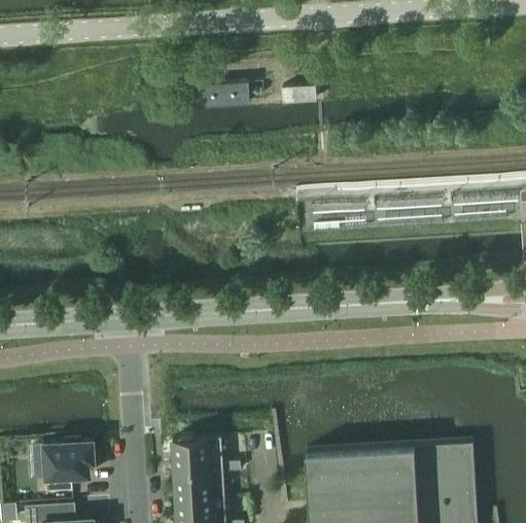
[(282,103),(316,101),(315,86),(282,89),(282,103)]
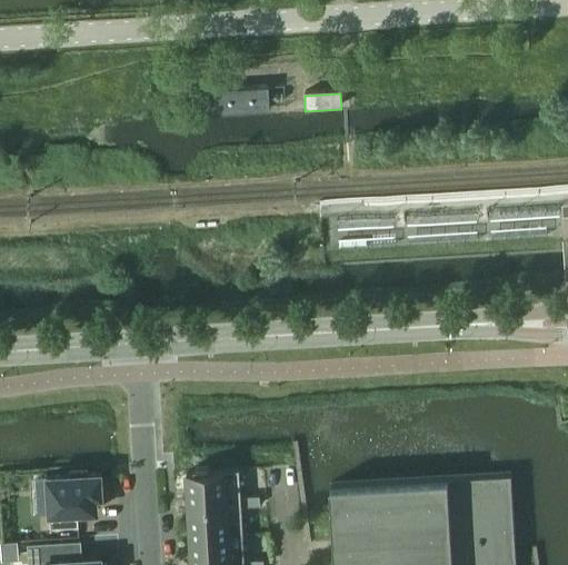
[(238,472),(187,475),(190,541),(242,537),(240,511),(240,501),(238,472)]
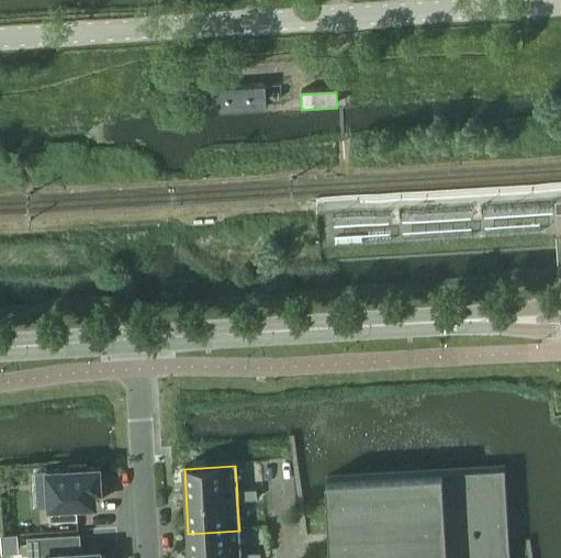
[(100,493),(99,470),(86,471),(86,468),(68,469),(68,472),(46,473),(49,525),(77,524),(76,510),(96,508),(94,493),(100,493)]
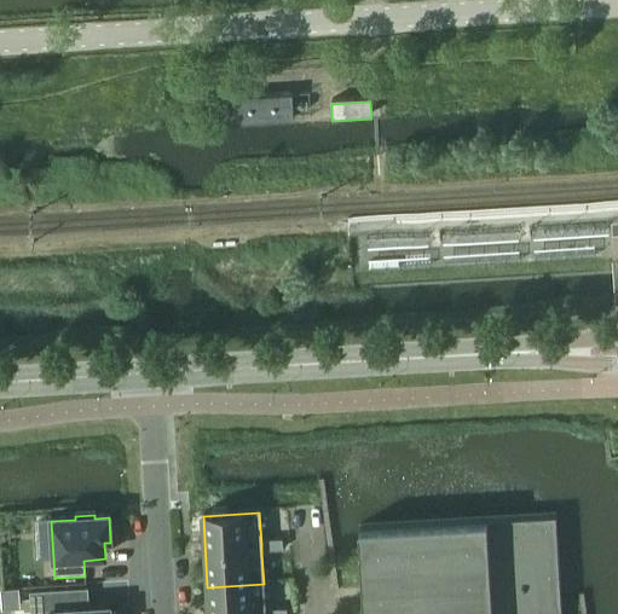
[(560,613),(560,608),(555,520),(358,531),(361,565),(361,567),(363,613),(560,613)]
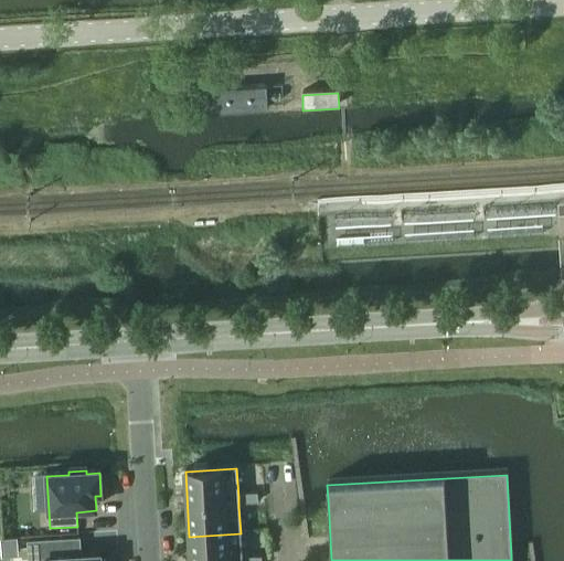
[(238,507),(248,506),(247,496),(238,497),(238,507)]
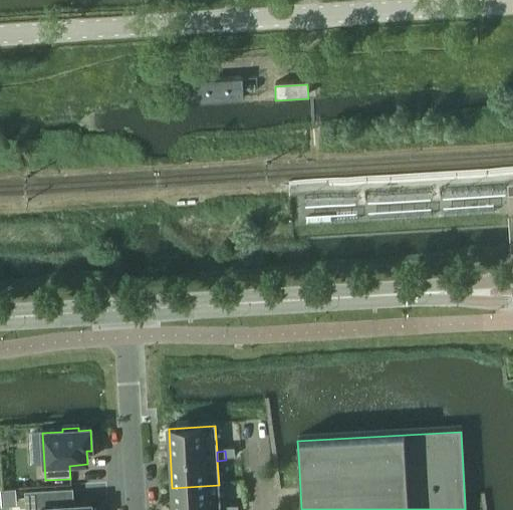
[(225,451),(226,460),(234,460),(233,451),(225,451)]
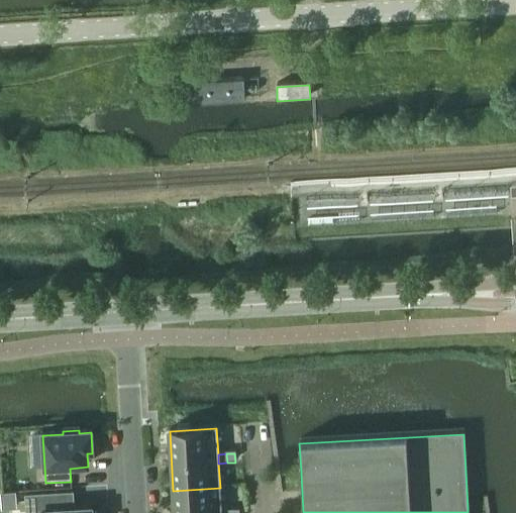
[(220,488),(173,491),(174,512),(221,512),(220,488)]
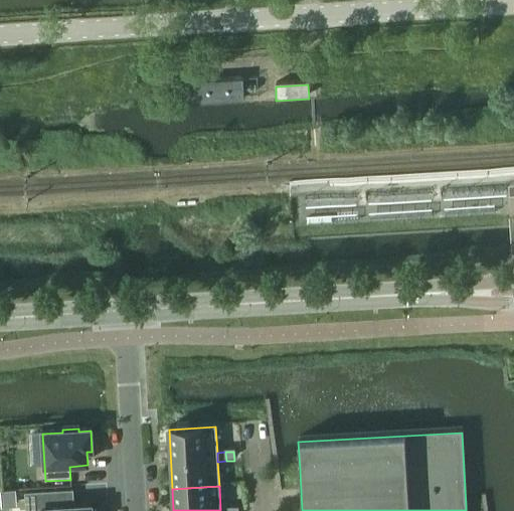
[(64,494),(25,496),(26,510),(90,510),(90,508),(65,510),(64,494)]
